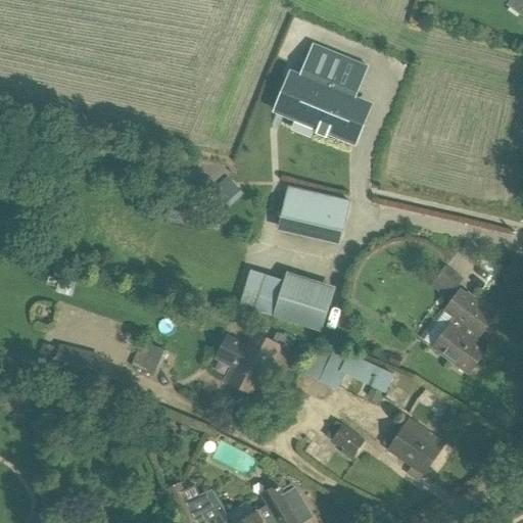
[(522,0),(508,0),(511,2),(509,5),(522,15),(522,0)]
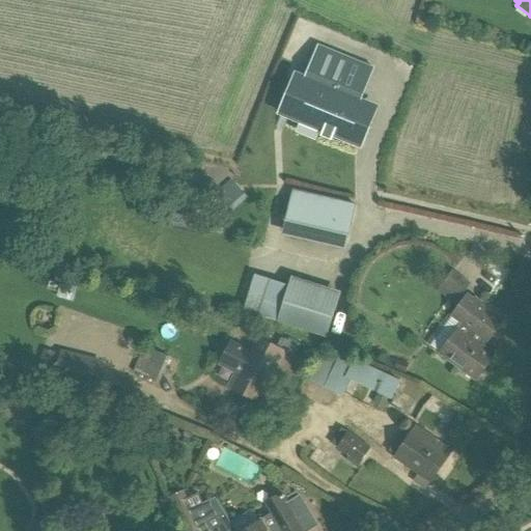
[(339,92),(352,62),(322,50),(310,79),(297,73),(279,114),(352,144),(366,110),(336,98),(338,92),(339,92)]
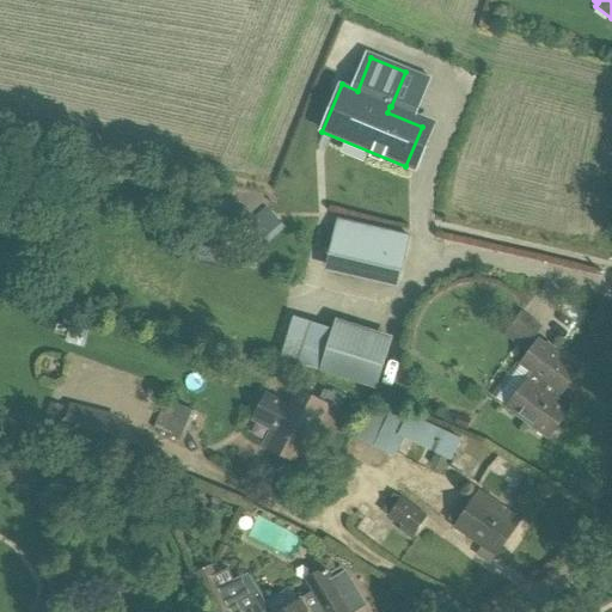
[(410,231),(338,214),(325,269),(397,286),(410,231)]
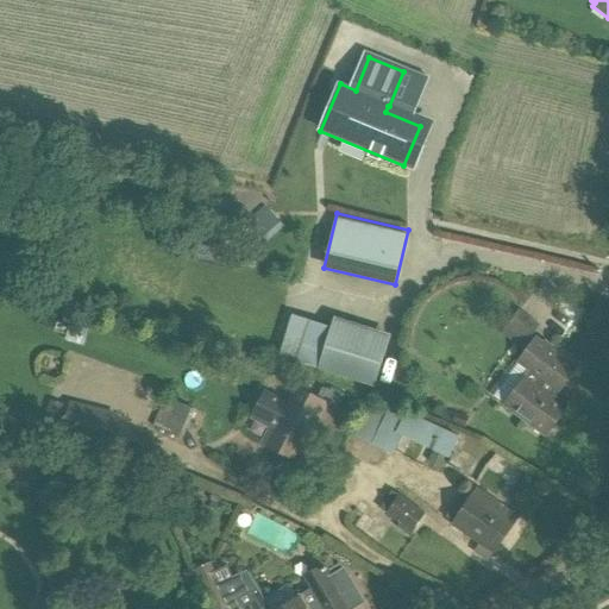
[(253,234),(263,245),(281,228),(271,218),(253,234)]
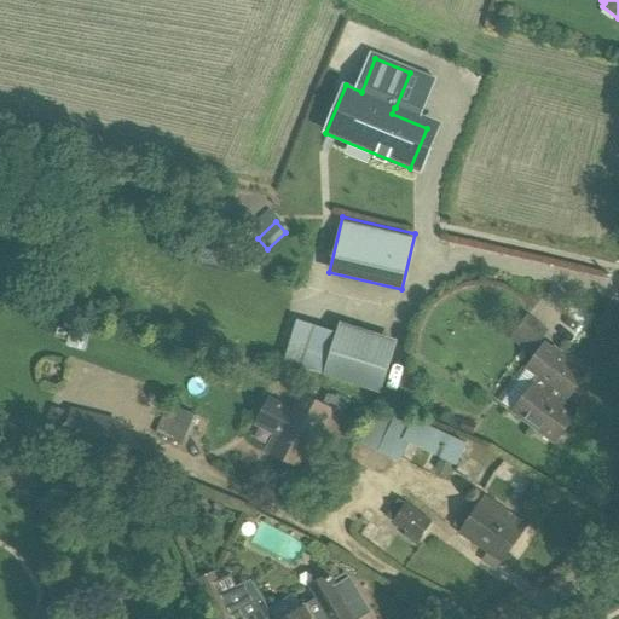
[(532,330),(531,312),(514,312),(515,330),(532,330)]
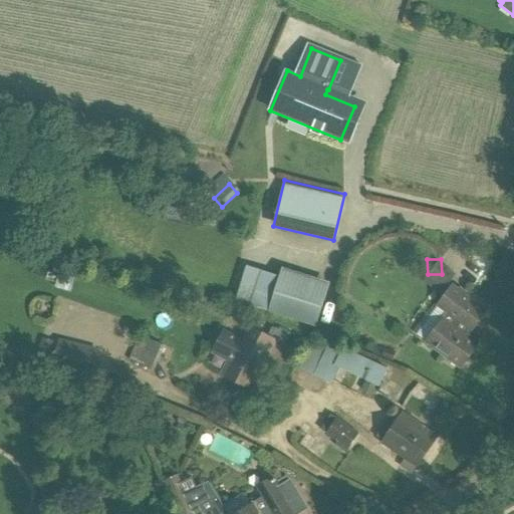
[(328,286),(281,271),(280,276),(261,270),(251,304),(269,310),(269,312),(315,327),(328,286)]
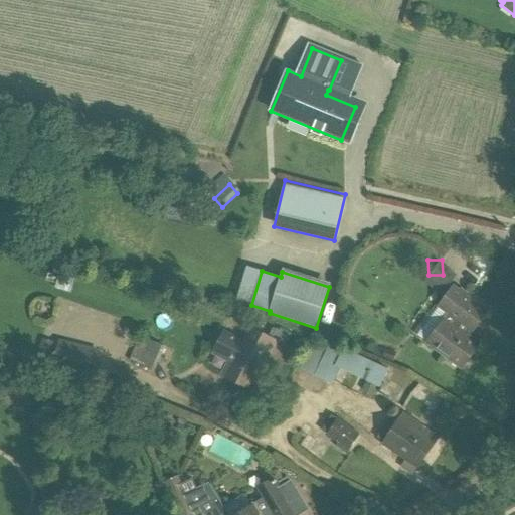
[(488,310),(454,285),(439,306),(448,313),(426,342),(462,368),(479,345),(465,335),(470,329),(473,331),(488,310)]
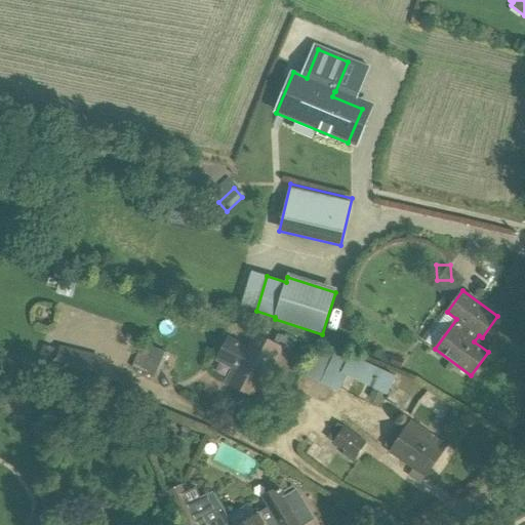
[(193,312),(190,320),(201,323),(204,316),(193,312)]
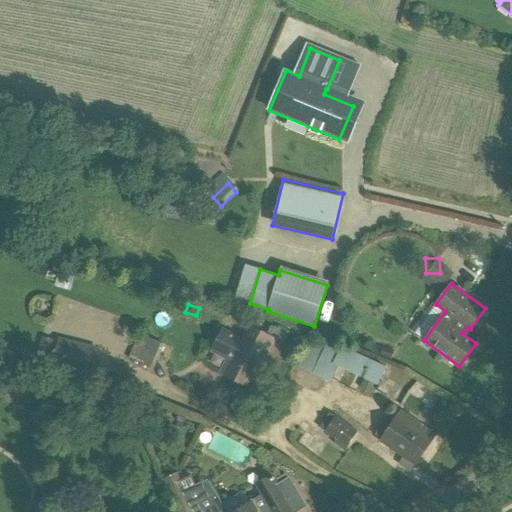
[(273,323),(266,334),(273,338),(282,343),(291,328),(278,324),(273,323)]
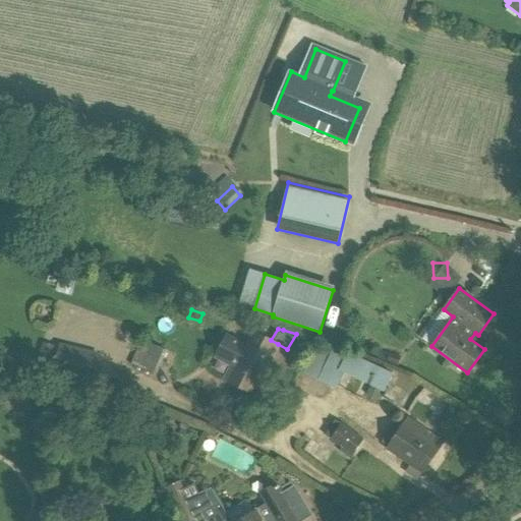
[(216,356),(232,364),(224,380),(251,394),(278,344),(271,340),(253,332),(246,346),(227,336),(216,356)]
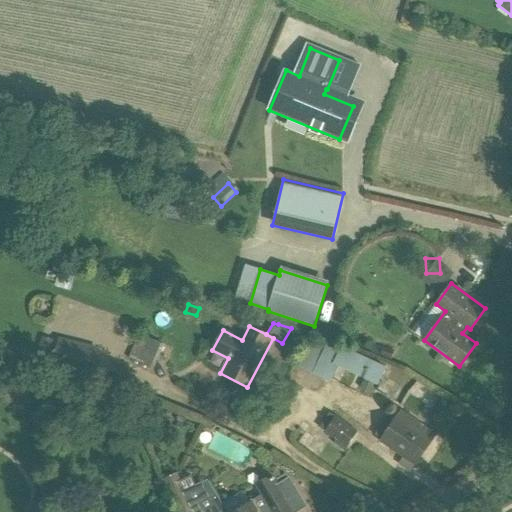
[(128,359),(150,368),(160,343),(138,334),(128,359)]
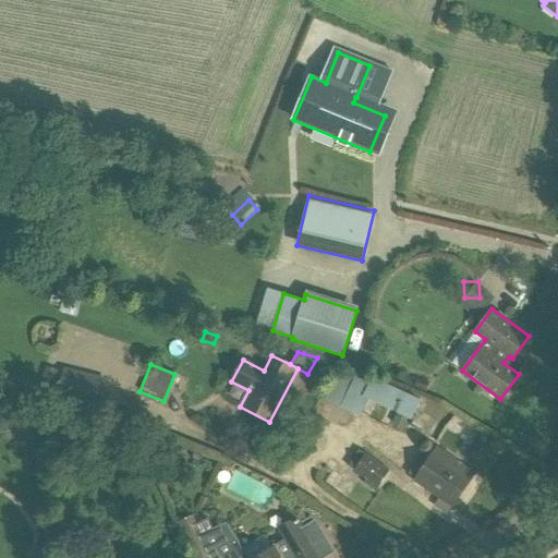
[(322,397),(356,413),(358,410),(363,411),(370,397),(400,411),(393,423),(403,427),(410,416),(413,417),(419,401),(373,379),(372,380),(358,374),(354,378),(335,370),(336,367),(331,366),(322,397)]
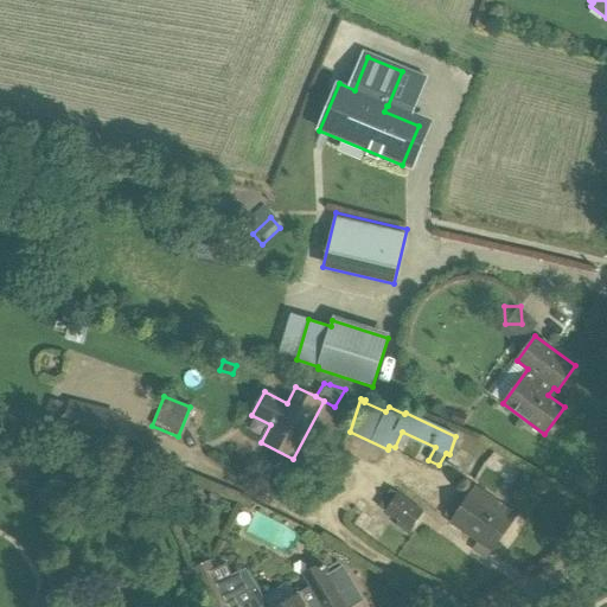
[(63,436),(106,447),(113,415),(71,404),(63,436)]
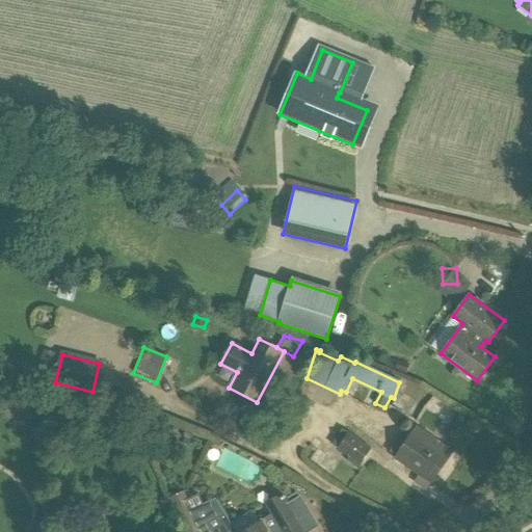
[(395,458),(415,472),(435,440),(417,427),(406,442),(396,456),(395,458)]
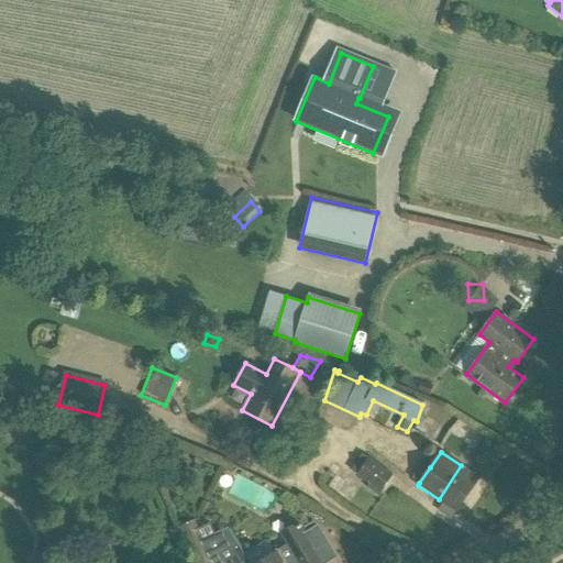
[(351,470),(371,484),(371,488),(377,493),(381,490),(382,492),(393,475),(370,459),(363,453),(351,470)]
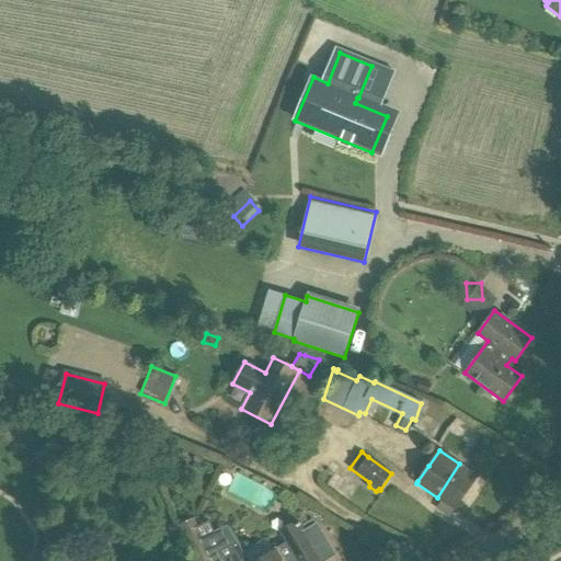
[(411,477),(418,481),(428,466),(421,461),(411,477)]
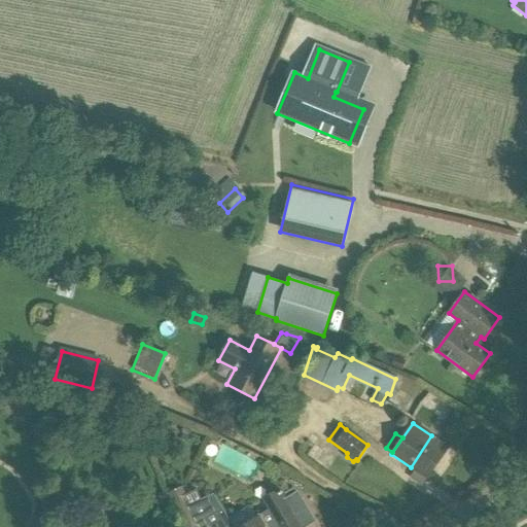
[(431,435),(411,467),(415,470),(410,478),(422,486),(449,447),(431,435)]
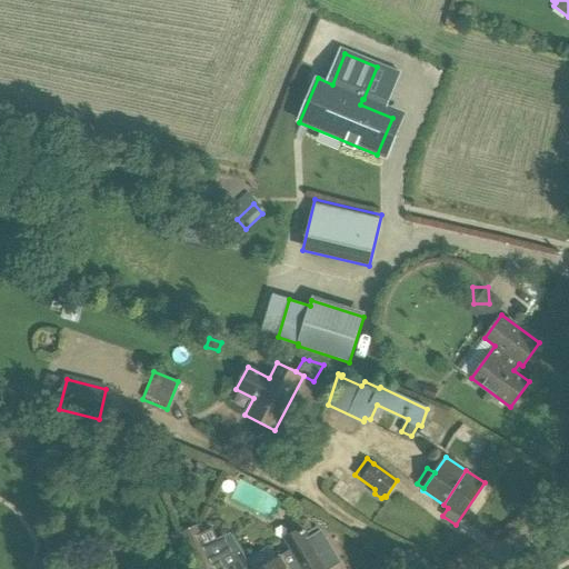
[(279,557),(258,568),(251,568),(230,533),(206,546),(196,527),(181,533),(197,568),(210,568),(215,567),(215,568),(329,568),(340,562),(321,532),(310,539),(305,530),(286,541),(291,549),(279,557)]
